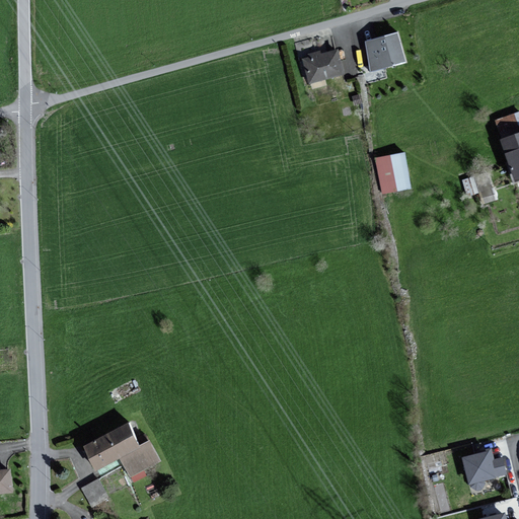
[(403,63),(395,35),(364,44),(371,71),(403,63)]
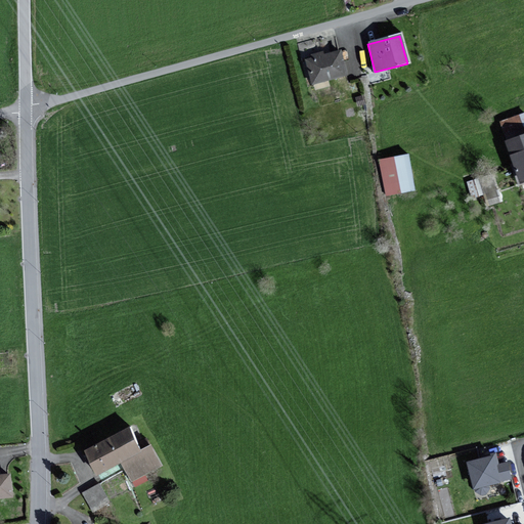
[(346,76),(339,51),(323,55),(322,51),(310,55),(311,58),(305,60),(312,85),(346,76)]
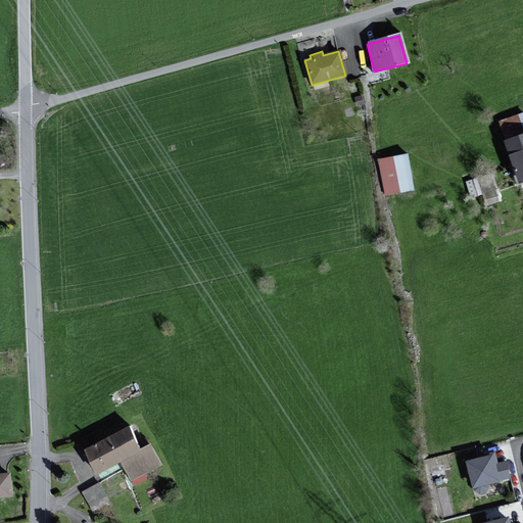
[(344,53),(346,75),(360,73),(358,52),(344,53)]
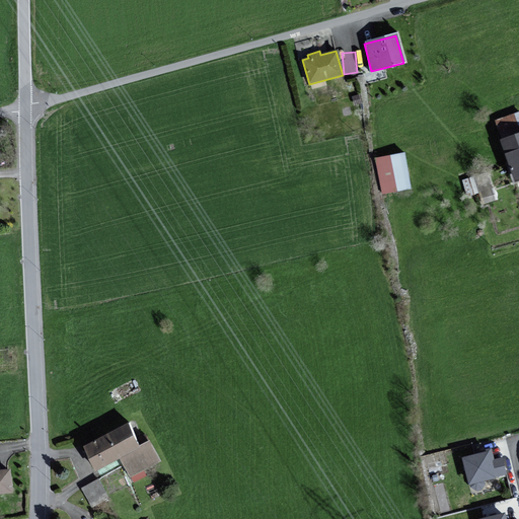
[(518,125),(518,113),(495,123),(499,133),(518,125)]
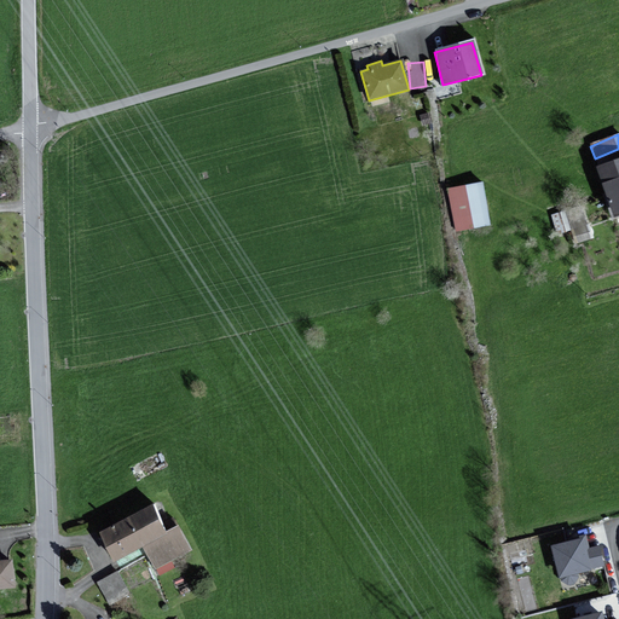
[(618,160),(595,169),(613,217),(618,213),(618,160)]
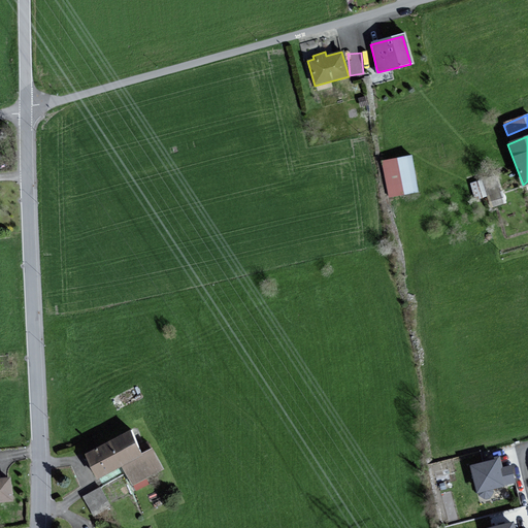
[(418,194),(413,157),(381,162),(387,198),(418,194)]
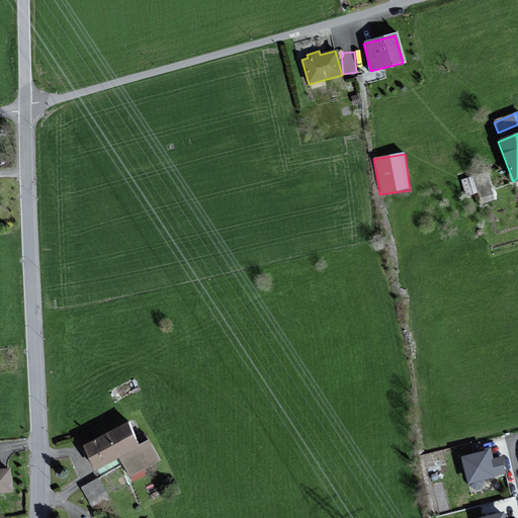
[(466,193),(479,190),(482,200),(495,197),(488,170),(461,176),(466,193)]
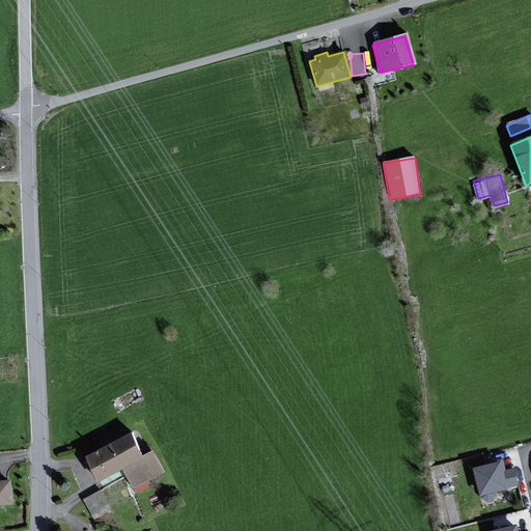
[(141,457),(130,435),(85,458),(98,482),(122,470),(133,490),(164,473),(152,452),(141,457)]
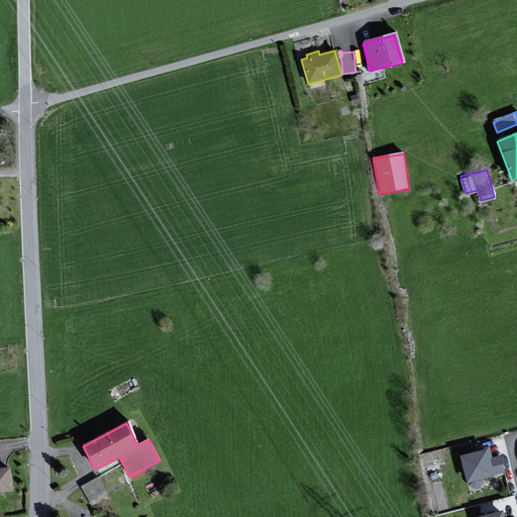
[(491,458),(488,449),(459,457),(467,486),(504,476),(499,456),(491,458)]
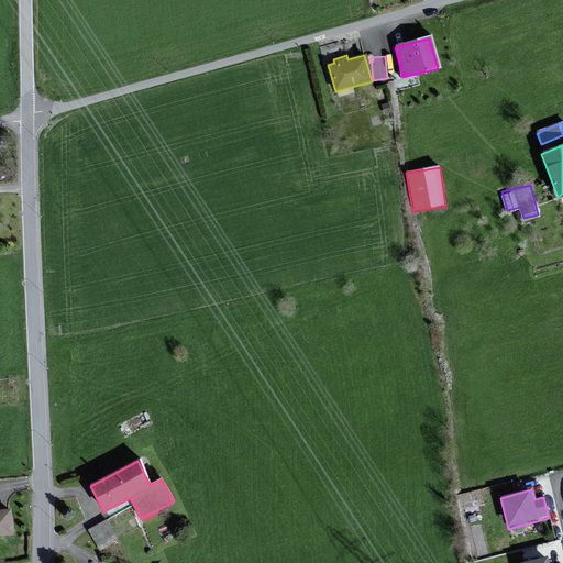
[(0,534),(17,533),(13,508),(0,509),(0,534)]
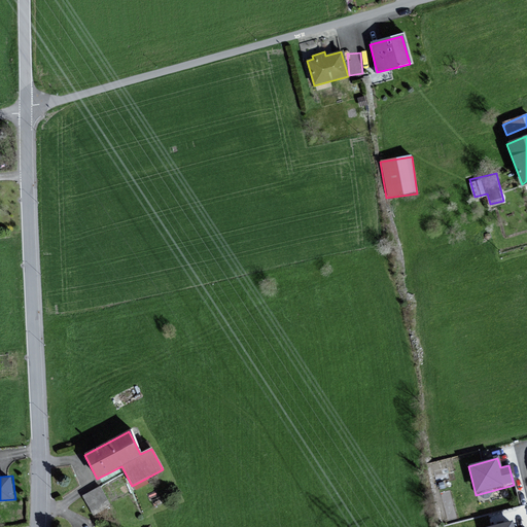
[(91,510),(109,501),(102,483),(82,491),(91,510)]
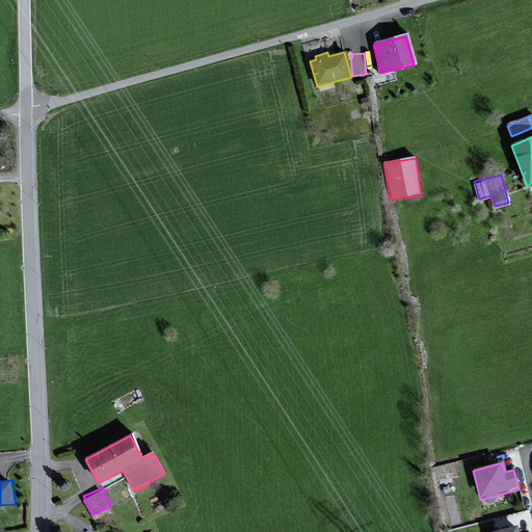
All buildings are outlined.
